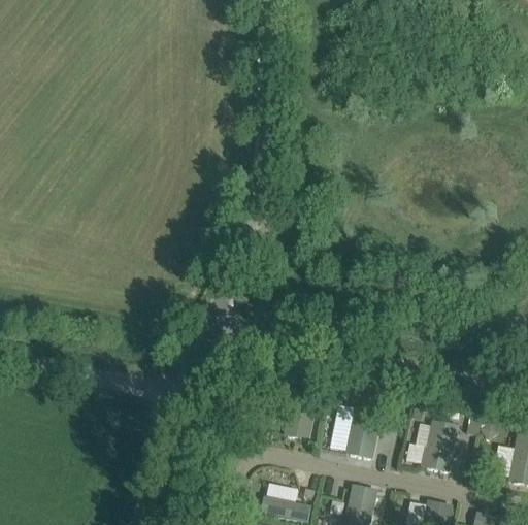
[(314,394),(292,389),(283,434),(305,438),(314,394)]
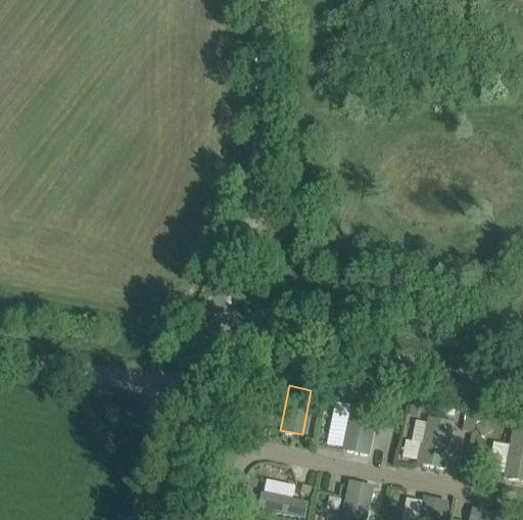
[(375,410),(350,405),(340,448),(365,454),(375,410)]
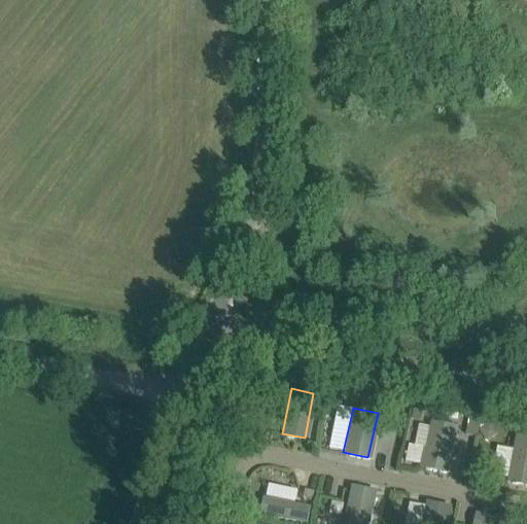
[(457,421),(431,416),(421,461),(448,467),(457,421)]
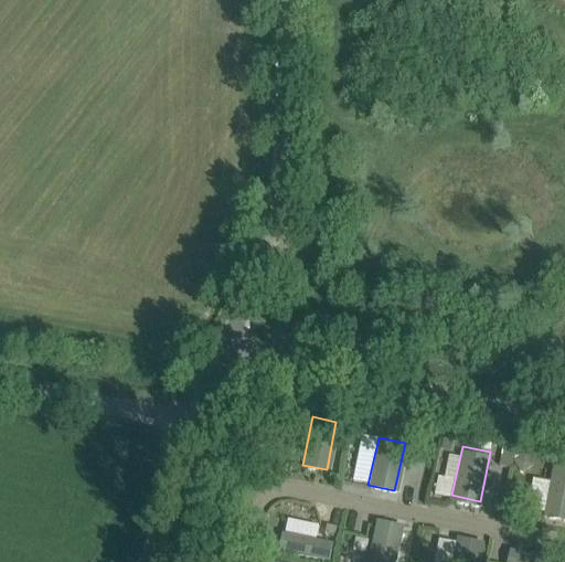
[(564,468),(553,466),(542,517),(564,521),(564,468)]
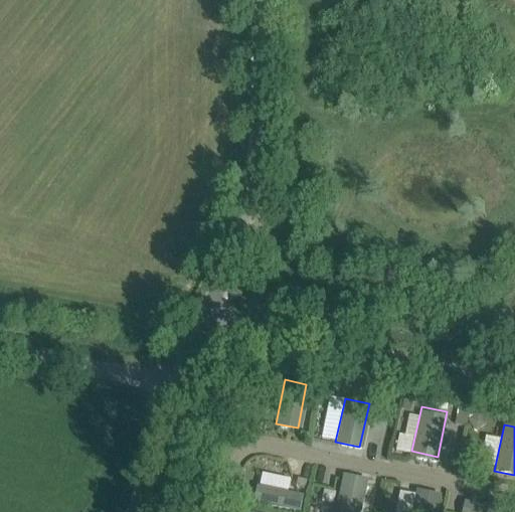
[(361,511),(370,477),(343,471),(334,511),(361,511)]
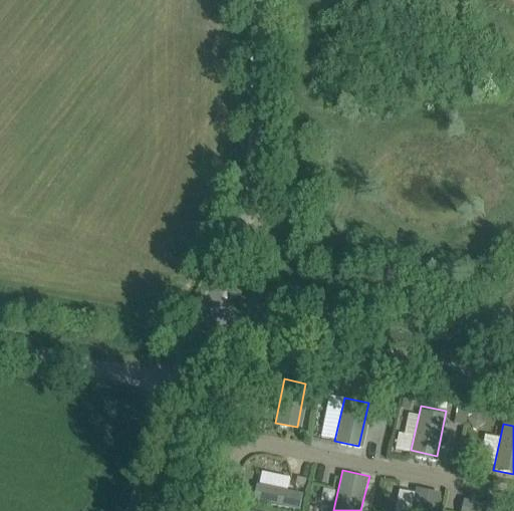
[(305,486),(307,477),(298,475),(296,484),(305,486)]
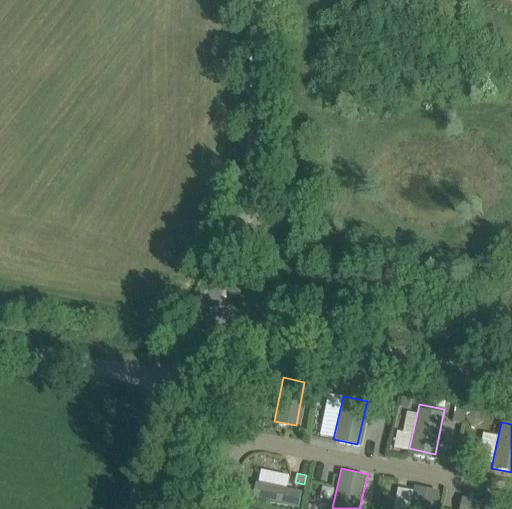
[(253,497),(301,506),(304,489),(257,481),(253,497)]
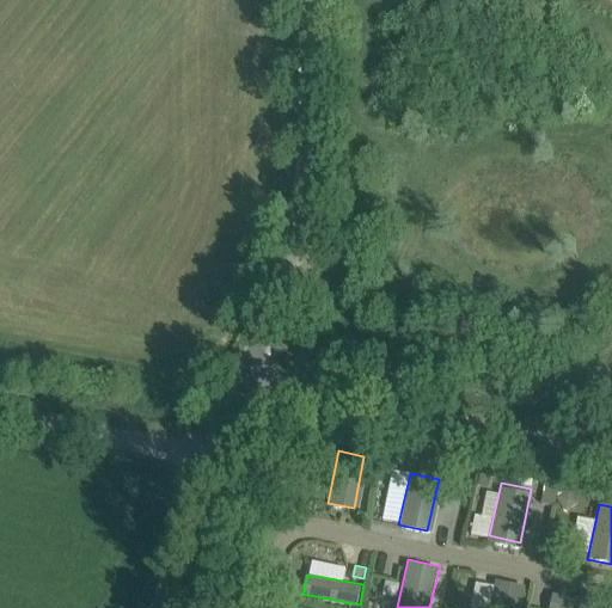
[(522,607),(526,589),(494,582),(488,607),(522,607)]
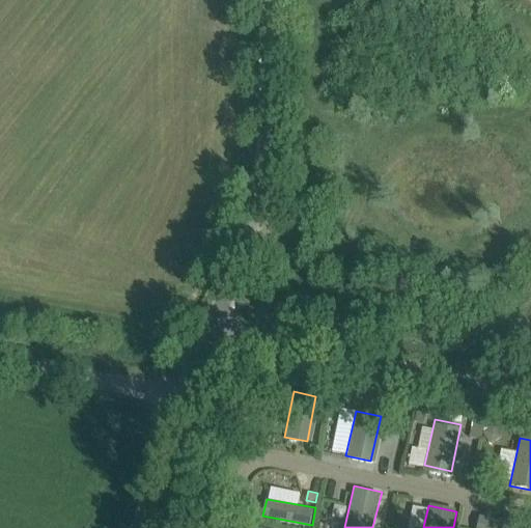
[(509,527),(511,521),(480,516),(477,527),(509,527)]
